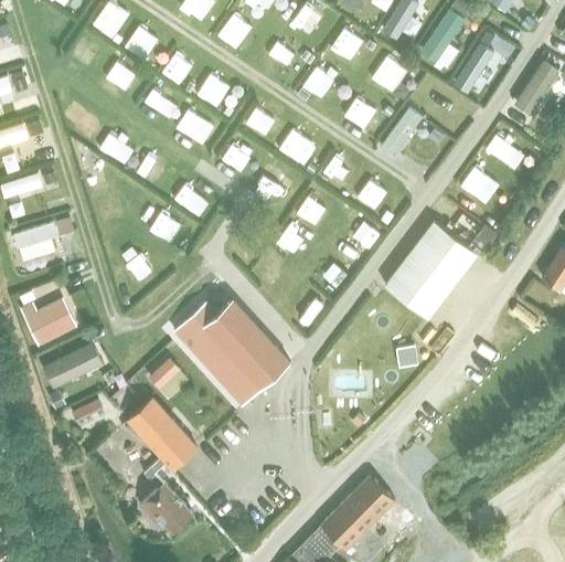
[(433,222),(384,286),(427,319),(476,255),(433,222)]
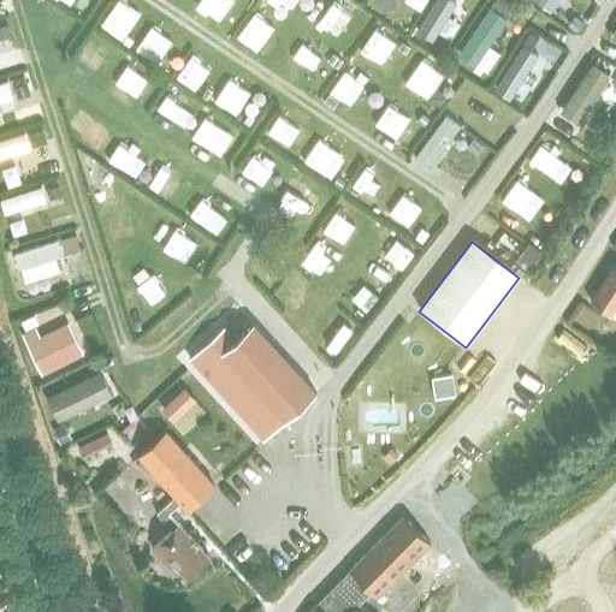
[(615,266),(590,307),(610,319),(615,309),(615,266)]
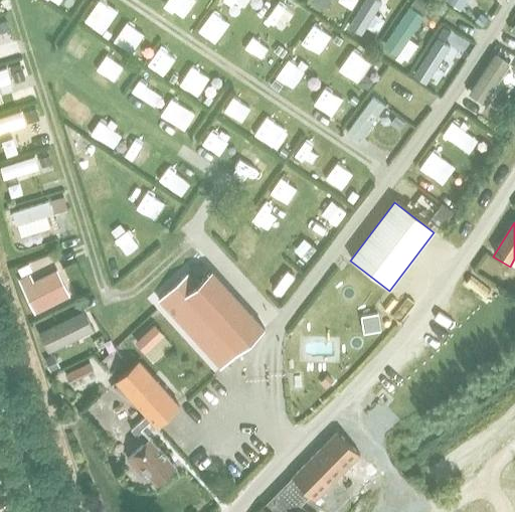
[(220,372),(264,333),(210,275),(196,287),(187,277),(157,304),(220,372)]
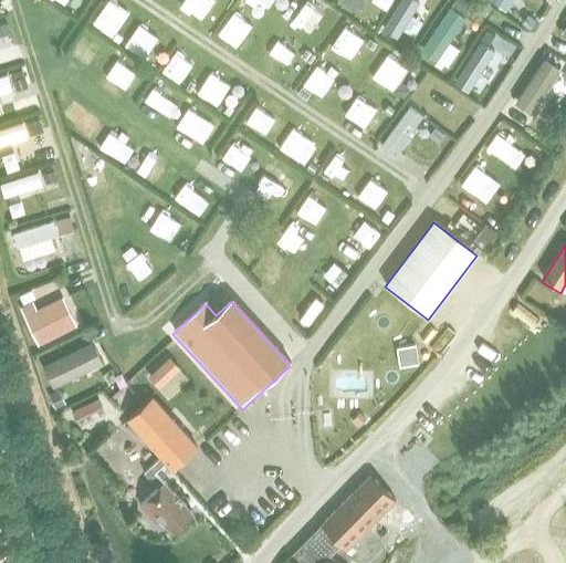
[(69,330),(56,305),(37,315),(32,308),(21,313),(38,346),(69,330)]
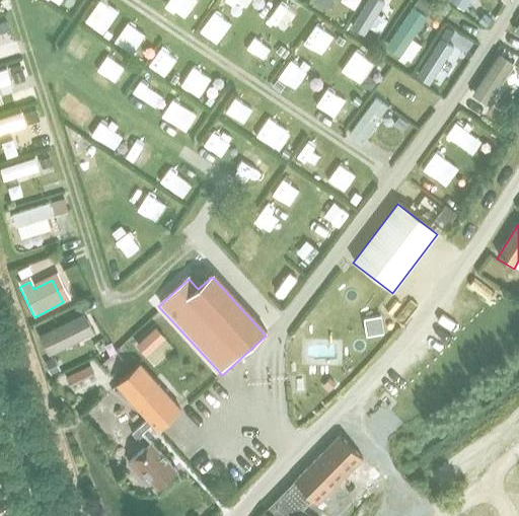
[(84,315),(39,338),(48,358),(93,336),(84,315)]
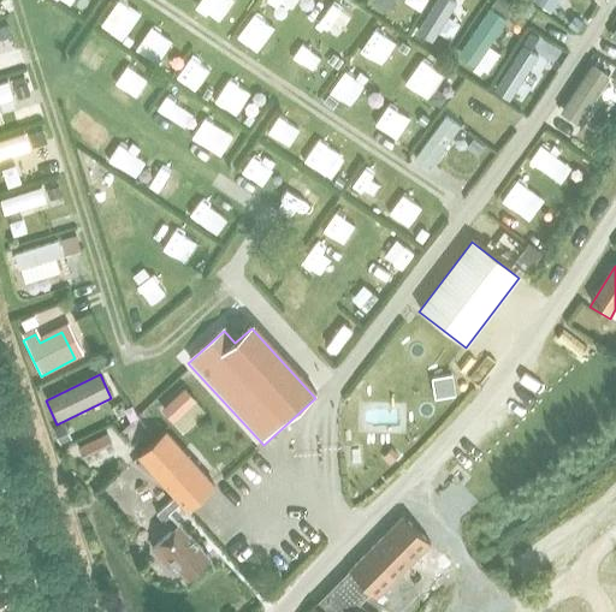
[(449,375),(432,378),(434,397),(451,394),(449,375)]
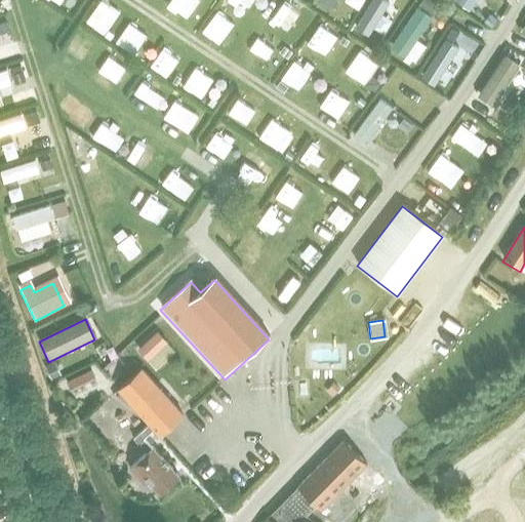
[(156,333),(136,351),(147,363),(148,362),(166,345),(167,345),(156,333)]
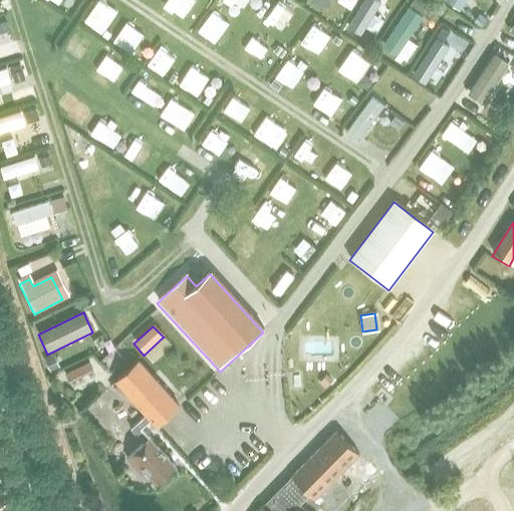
[(52,357),(43,361),(49,373),(57,369),(52,357)]
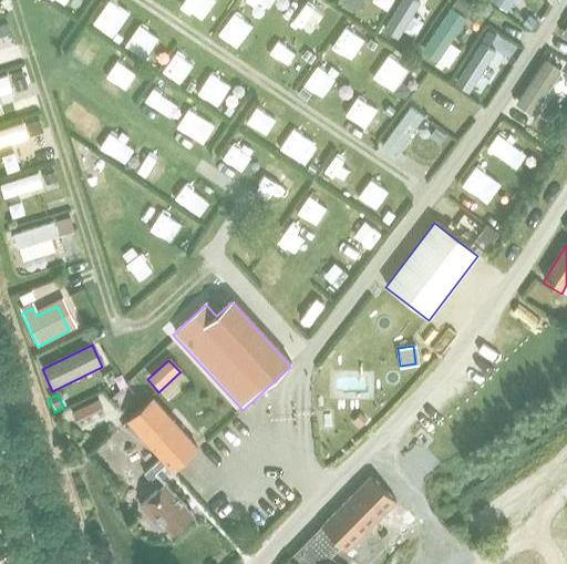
[(98,401),(71,414),(76,423),(102,411),(98,401)]
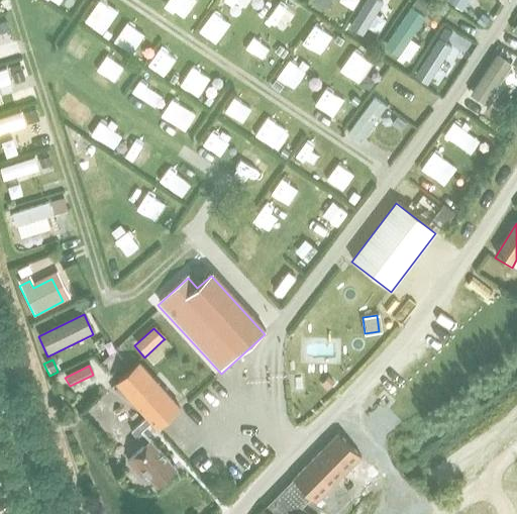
[(138,367),(116,387),(145,419),(150,425),(157,431),(179,411),(138,367)]
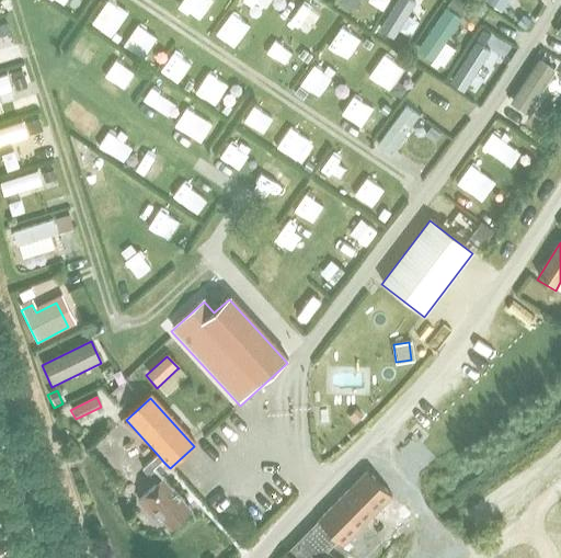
[(355,411),(347,420),(354,425),(362,418),(355,411)]
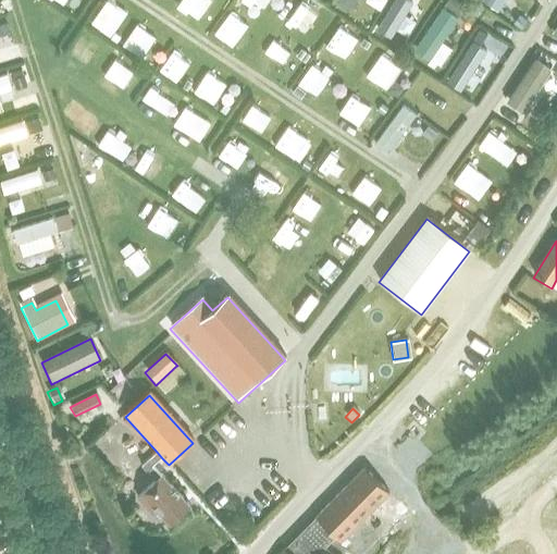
[(156,482),(136,501),(152,518),(156,515),(168,528),(189,508),(161,478),(160,478),(151,468),(162,458),(157,452),(141,466),(156,482)]
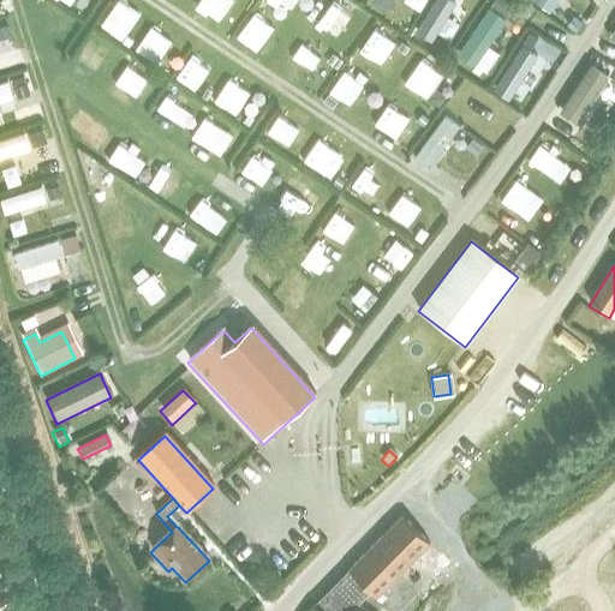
[(401,517),(347,571),(352,576),(370,594),(375,599),(429,545),(401,517)]
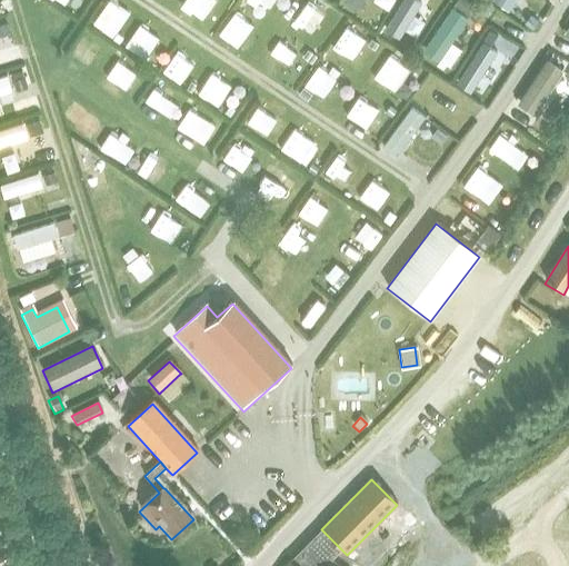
[(326,534),(296,565),(328,565),(329,564),(342,550),(326,534)]
